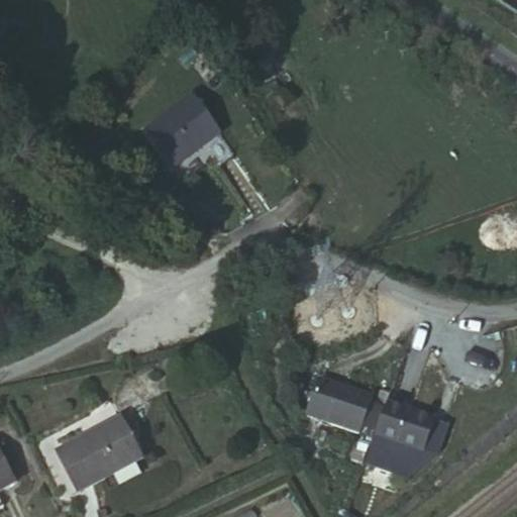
[(178,178),(218,144),(188,108),(148,140),(178,178)]
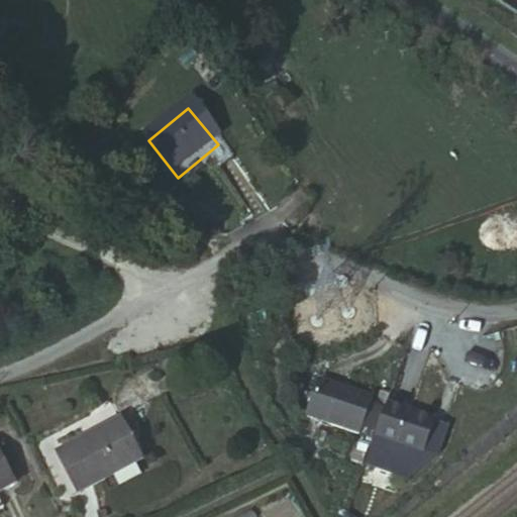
[(371,394),(319,375),(306,411),(358,429),(360,422),(369,401),(371,394)]
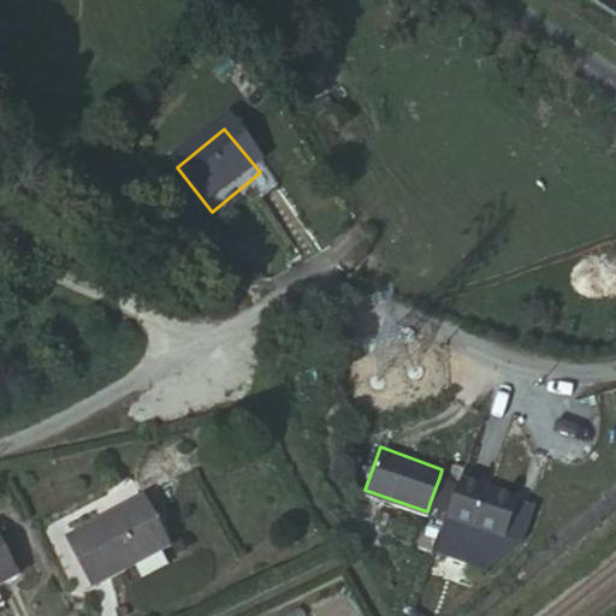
[(517,497),(460,475),(456,485),(448,509),(444,519),(502,539),(517,497)]
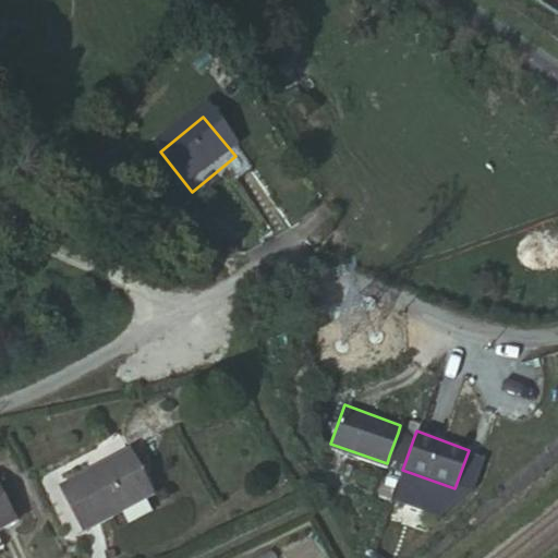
[(413,439),(398,433),(389,456),(405,461),(413,439)]
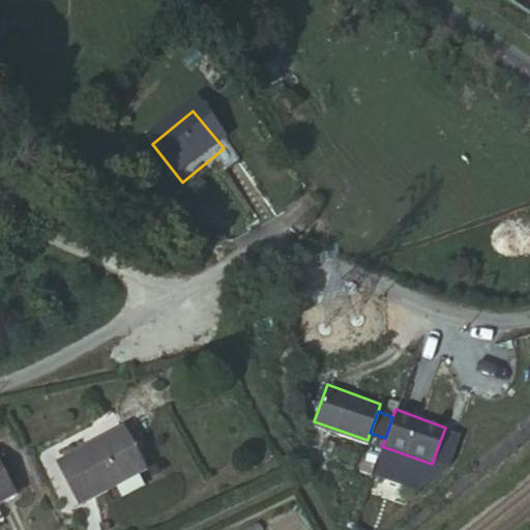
[(124,422),(59,457),(83,501),(146,466),(124,422)]
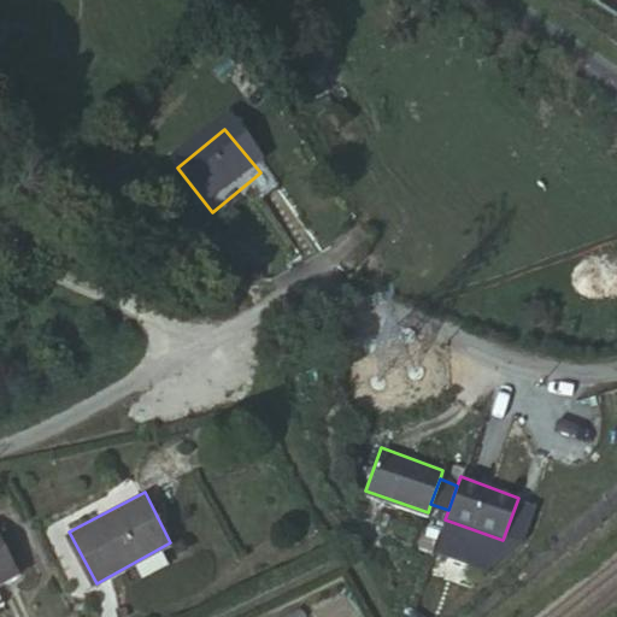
[(0,530),(0,581),(22,571),(0,530)]
